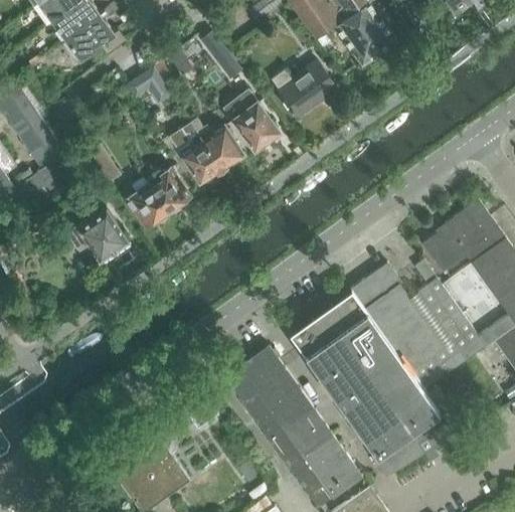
[(39,0),(38,1),(34,4),(48,23),(52,20),(79,0),(39,0)]
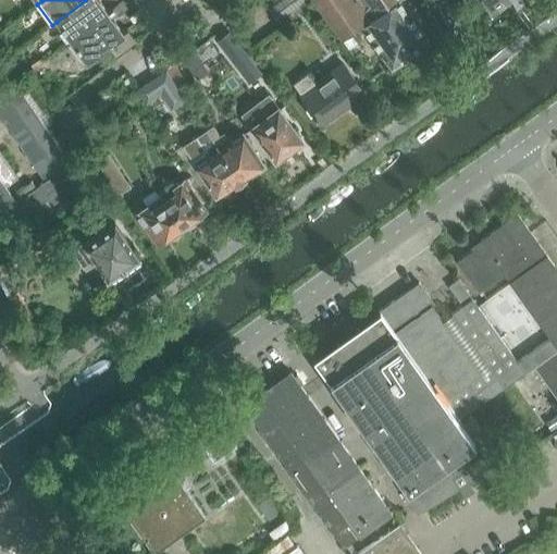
[(97,0),(86,0),(57,22),(63,32),(59,35),(66,46),(71,42),(108,15),(97,0)]
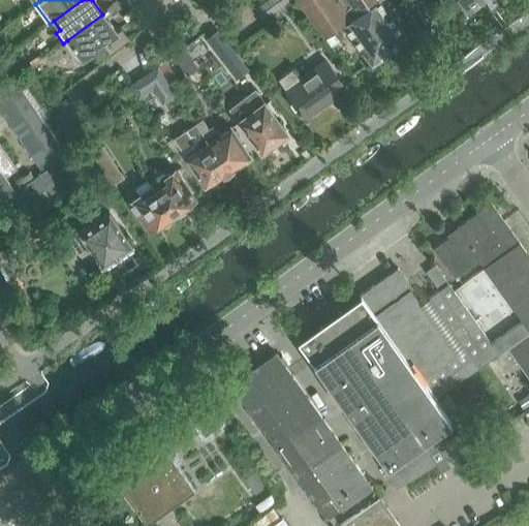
[(288,0),(271,0),(251,14),(258,25),(289,2),(288,0)]
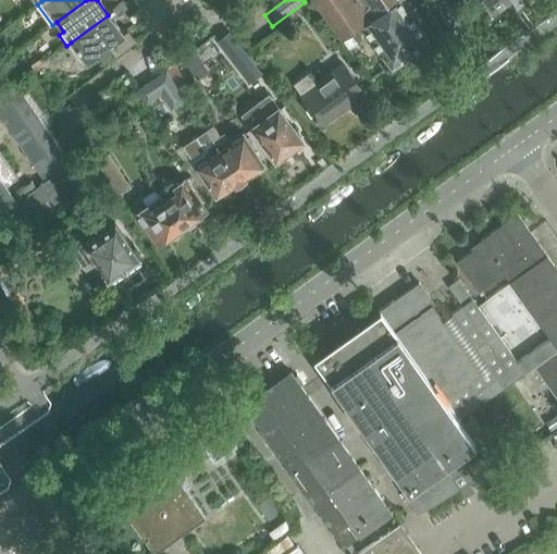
[(310,0),(342,42),(360,28),(391,71),(407,59),(407,60),(413,56),(413,54),(429,44),(399,2),(401,0),(310,0)]
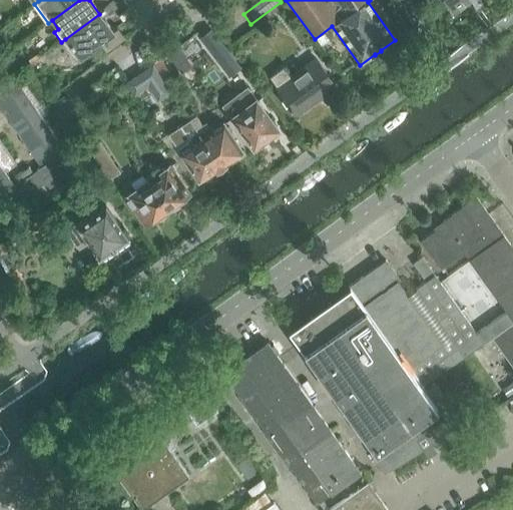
[(443,0),(454,14),(473,0),(443,0)]
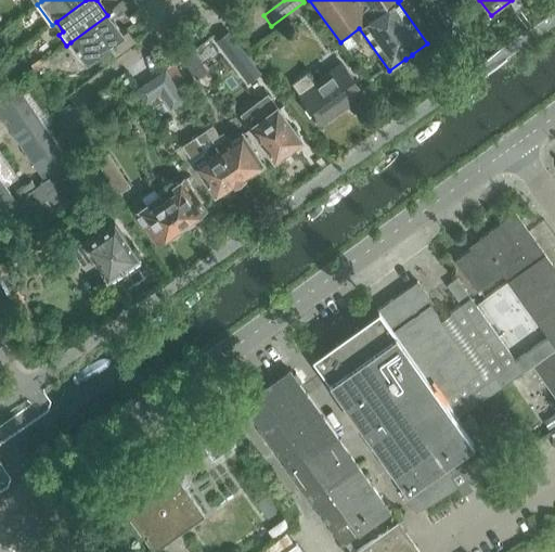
[(107,15),(71,42),(66,46),(81,66),(123,36),(107,15)]
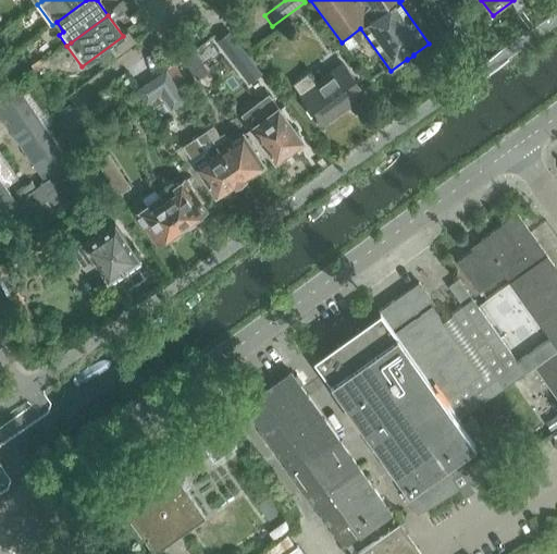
[(230,35),(218,44),(238,70),(249,61),(230,35)]
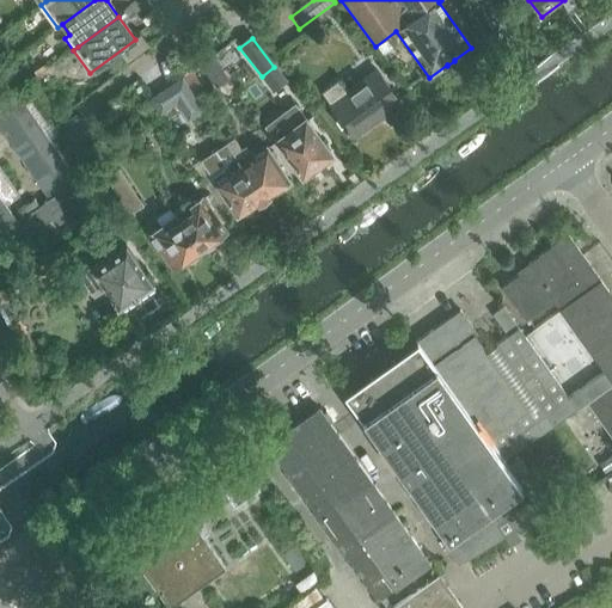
[(213,57),(201,67),(218,90),(230,81),(213,57)]
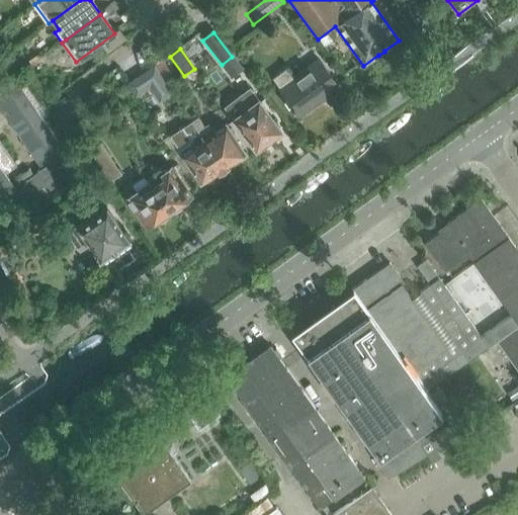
[(7,56),(0,61),(0,73),(2,76),(15,66),(7,56)]
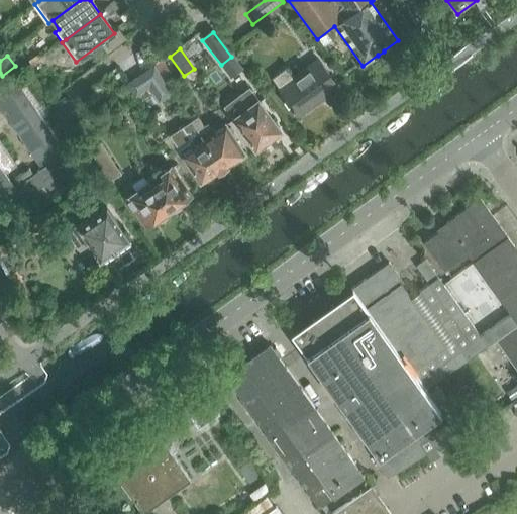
[(287,70),(272,80),(279,90),(291,107),(289,108),(292,111),(294,110),(299,117),(315,106),(314,104),(336,88),(336,87),(318,62),(294,80),(287,70)]
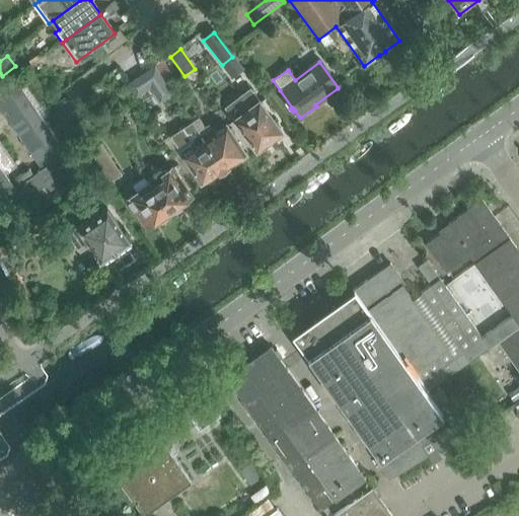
[(130,84),(128,85),(130,87),(136,97),(150,88),(159,103),(171,95),(154,69),(145,75),(130,84)]
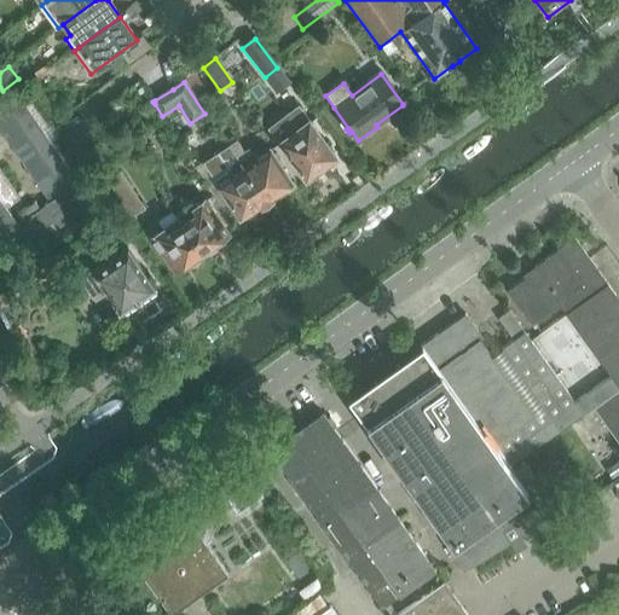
[(13,90),(0,98),(0,112),(19,99),(13,90)]
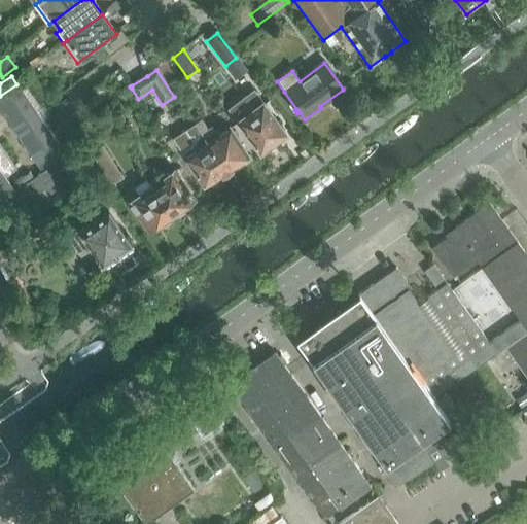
[(30,174),(14,184),(19,190),(14,194),(0,172),(0,195),(3,200),(0,202),(0,215),(44,185),(50,196),(79,176),(16,84),(0,96),(0,109),(43,173),(33,179),(30,174)]
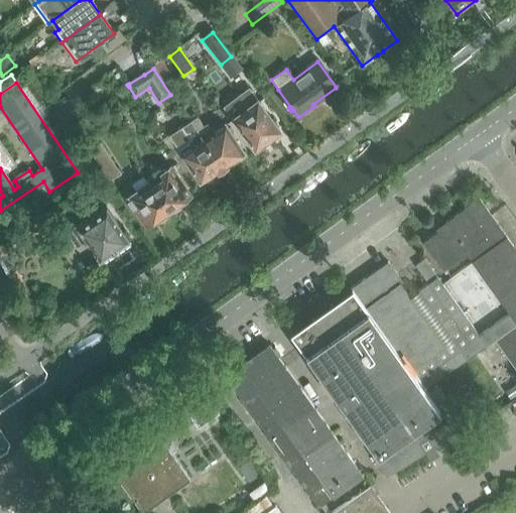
[(267,139),(278,131),(278,130),(277,130),(249,91),(225,109),(255,149),(257,147),(258,148),(259,148),(261,149),(268,144),(268,141),(269,141),(267,139)]
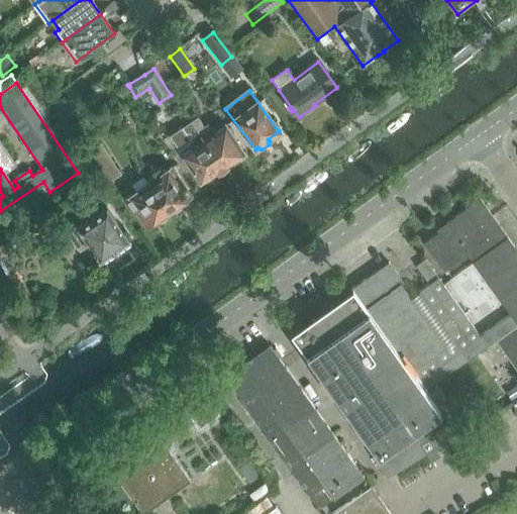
[(198,118),(191,123),(221,170),(231,164),(234,164),(240,160),(242,157),(244,156),(225,126),(213,134),(208,125),(204,128),(198,118)]
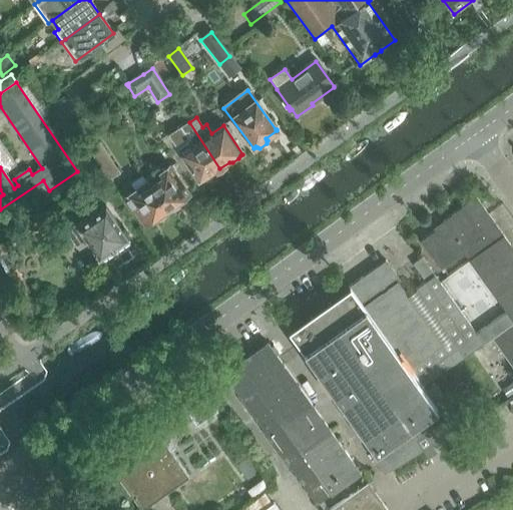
[(183,126),(168,136),(180,154),(198,182),(200,181),(204,181),(210,177),(211,174),(219,168),(189,122),(183,126)]
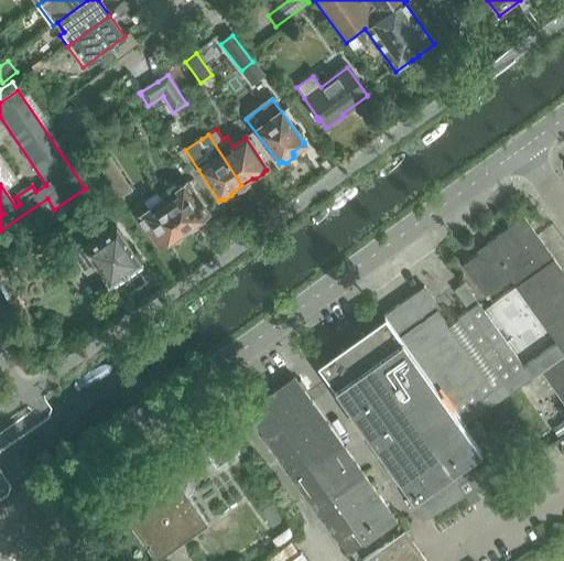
[(109,158),(98,165),(120,198),(131,192),(109,158)]
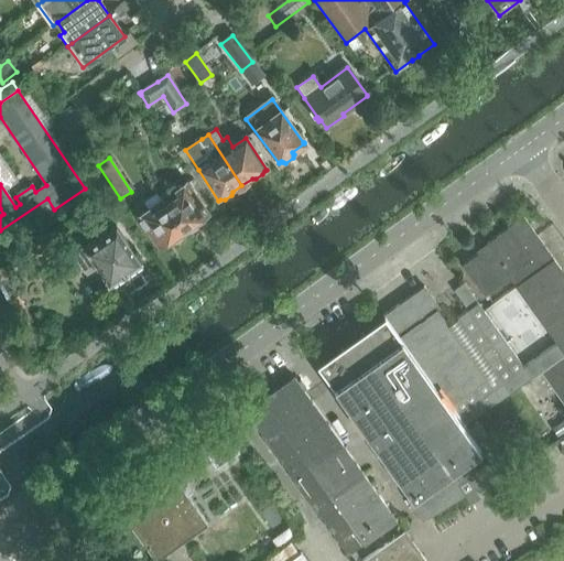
[(162,201),(183,232),(186,229),(191,232),(196,227),(197,223),(207,215),(186,184),(175,192),(173,186),(160,196),(162,201)]
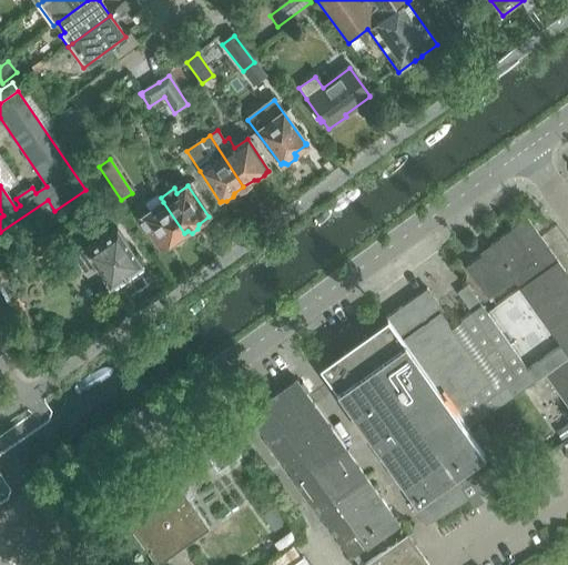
[(158,195),(144,204),(150,212),(140,219),(161,250),(172,242),(176,244),(180,242),(183,239),(183,234),(184,233),(163,202),(161,198),(160,198),(158,195)]
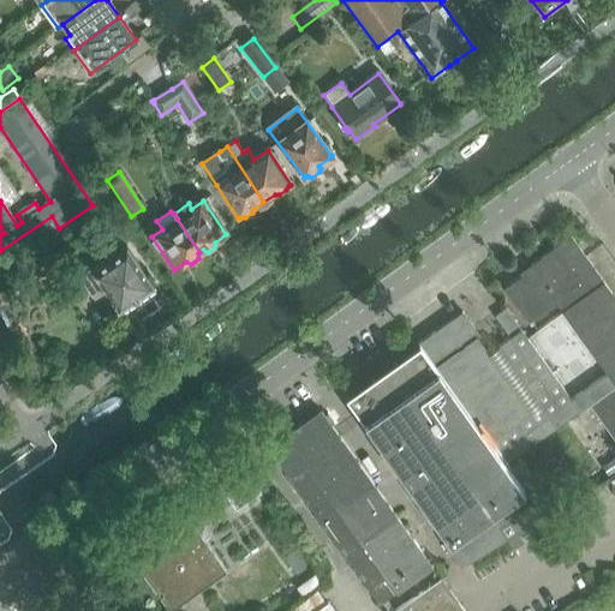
[(529,265),(502,285),(507,291),(506,291),(515,305),(518,310),(519,309),(529,323),(556,304),(557,303),(549,291),(553,287),(549,282),(574,264),(577,267),(585,259),(571,239),(531,268),(529,265)]
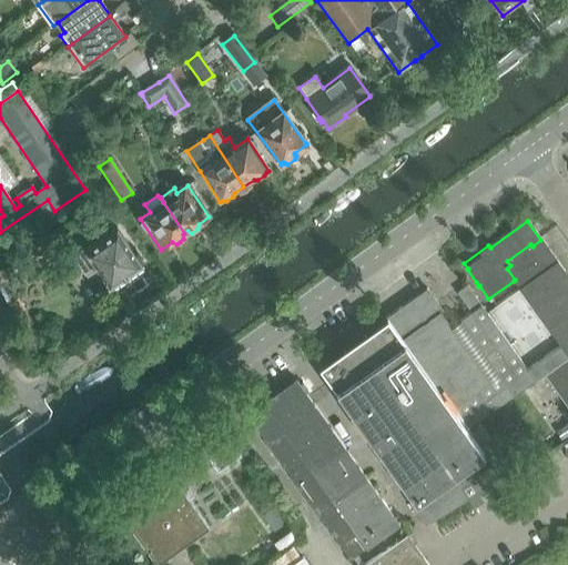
[(129,275),(142,266),(118,230),(84,252),(74,259),(87,278),(97,271),(109,289),(122,280),(129,276),(129,275)]
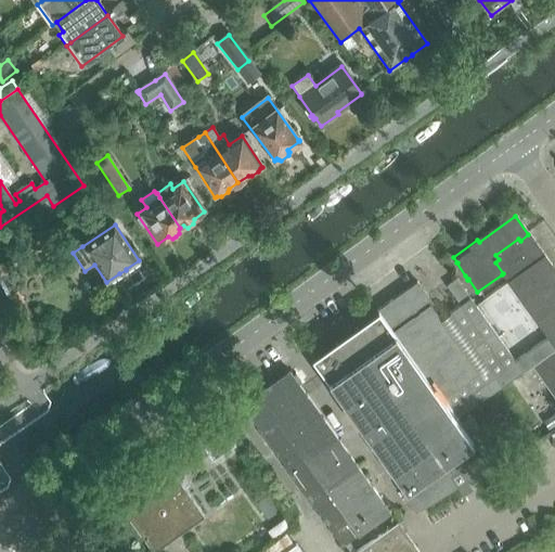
[(502,274),(550,341),(549,342),(547,339),(516,362),(523,373),(554,349),(554,271),(544,257),(528,234),(520,241),(518,239),(495,255),(499,259),(495,262),(503,273),(502,274)]
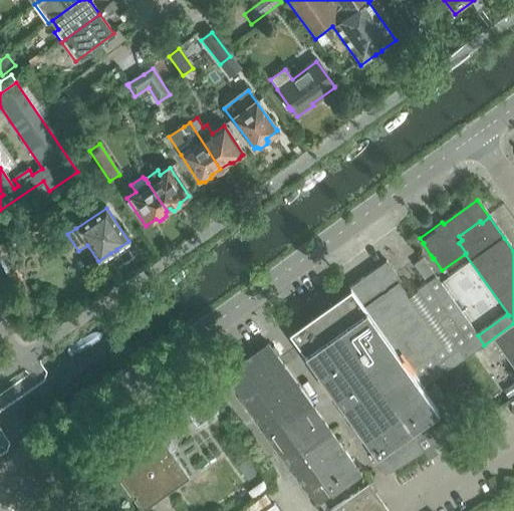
[(387,263),(350,289),(422,390),(484,345),(478,335),(477,336),(422,260),(414,266),(417,271),(413,274),(422,286),(417,291),(451,339),(442,346),(398,284),(401,283),(387,263)]
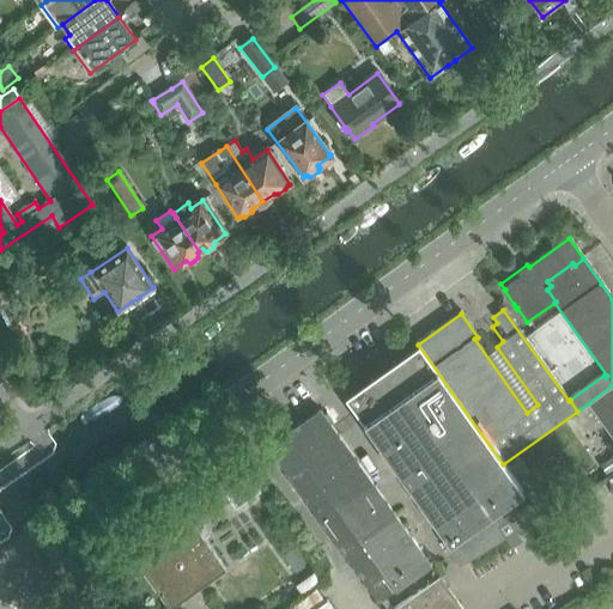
[(400,473),(417,498),(417,499),(418,499),(435,523),(435,524),(436,524),(448,540),(442,544),(459,567),(541,517),(503,464),(418,345),(417,346),(419,348),(347,400),(363,421),(362,422),(363,424),(364,422),(381,446),(381,448),(381,449),(382,448),(399,473),(399,474),(400,473)]
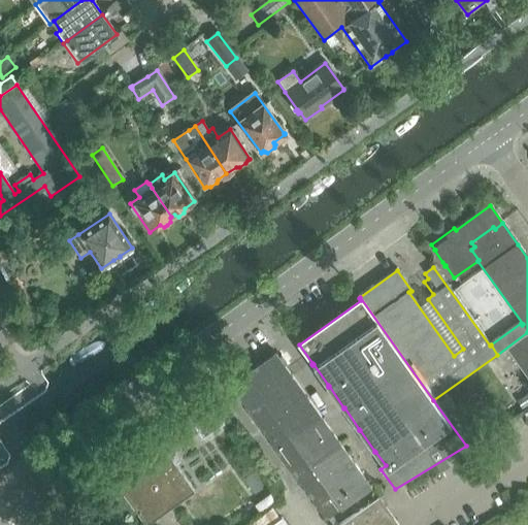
[(527,333),(506,350),(527,380),(527,333)]
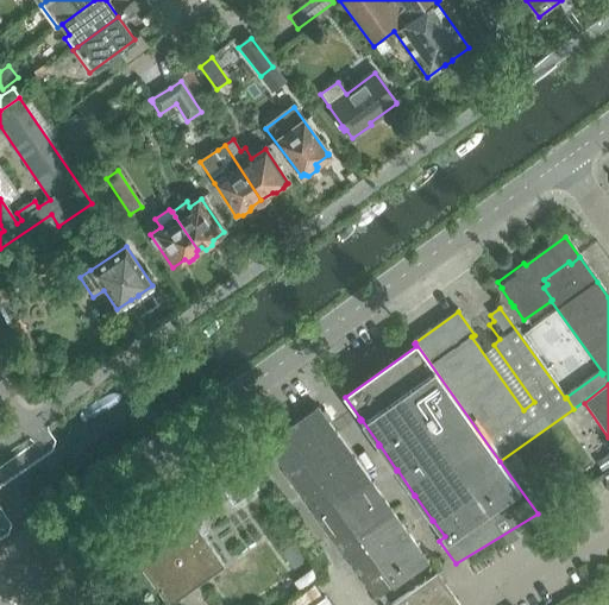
[(319,410),(268,446),(269,447),(287,471),(286,472),(287,473),(288,472),(305,496),(303,497),(305,498),(322,522),(321,522),(322,523),(324,523),(340,547),(339,547),(340,548),(391,511),(390,511),(374,487),(374,486),(372,485),(372,486),(356,461),(355,460),(355,461),(337,438),(338,436),(337,435),(328,423),(331,421),(325,413),(321,415),(319,411),(320,411),(319,410)]
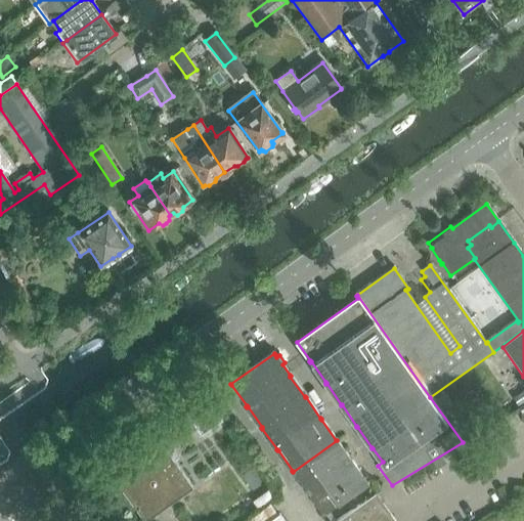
[(523,392),(514,400),(519,407),(523,403),(523,392)]
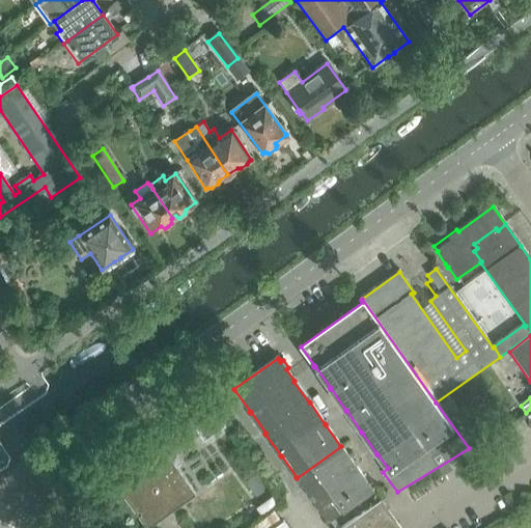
[(211,407),(189,421),(204,443),(226,427),(211,407)]
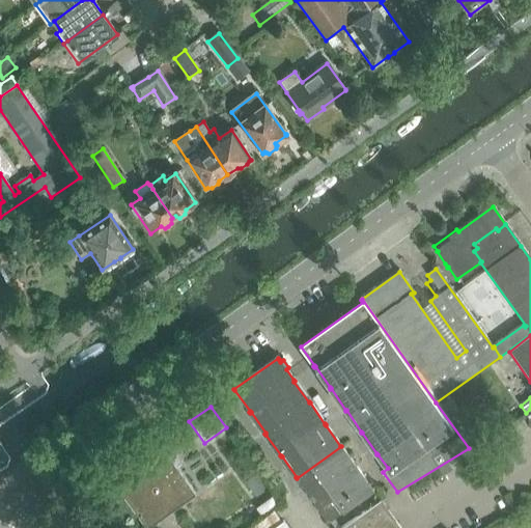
[(160,445),(112,479),(146,527),(195,493),(160,445)]
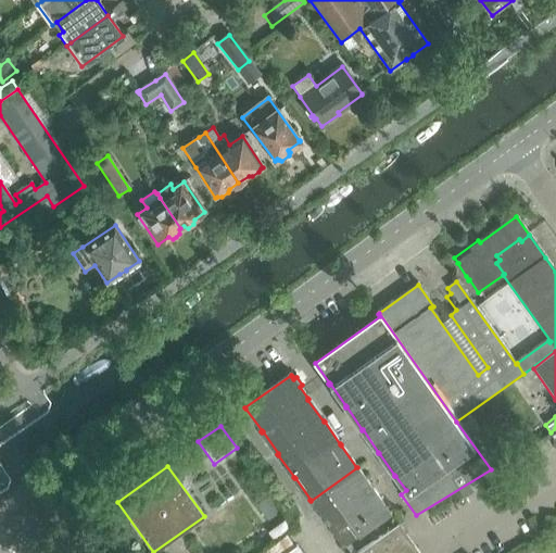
[(357,468),(357,467),(311,501),(312,501),(327,523),(327,524),(328,524),(343,545),(343,547),(345,545),(359,536),(390,514),(390,513),(389,513),(374,491),(374,490),(373,490),(357,468)]
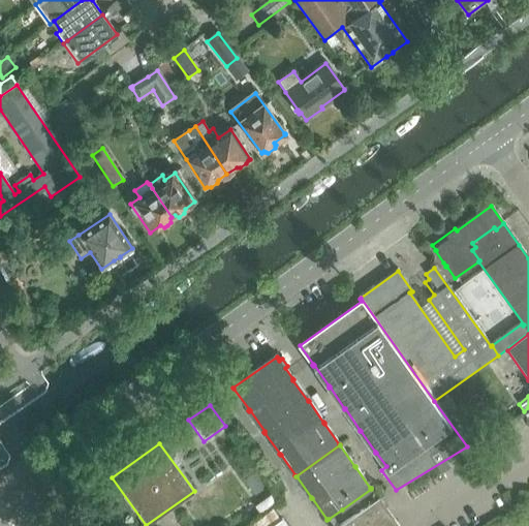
[(397,525),(387,512),(386,509),(386,511),(379,499),(341,525),(397,525)]
